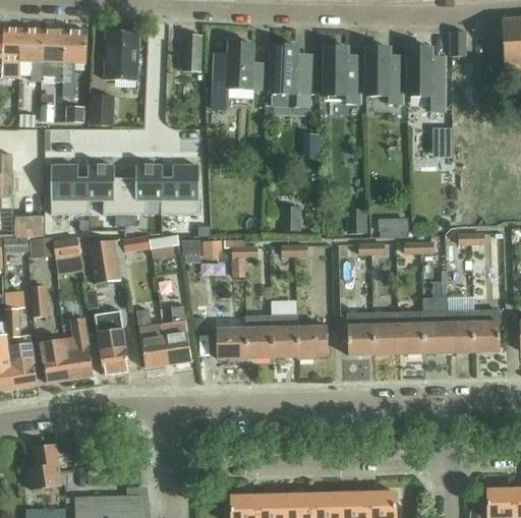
[(520,16),(502,18),(505,75),(520,73),(520,16)]
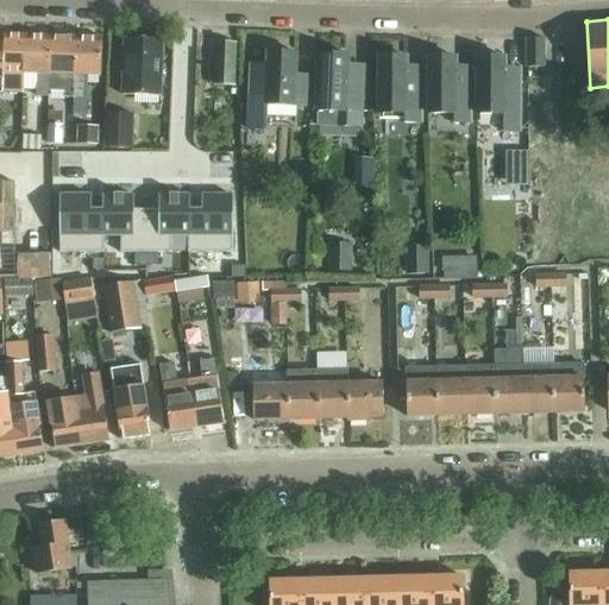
[(23,89),(24,70),(25,31),(4,30),(4,41),(2,76),(1,88),(23,89)]
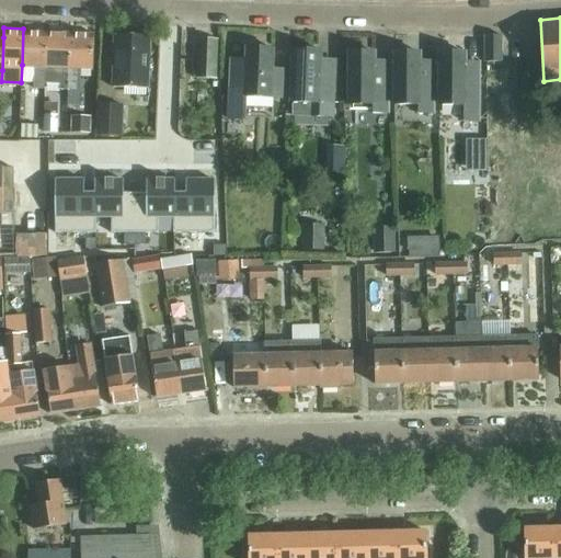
[(46,30),(23,29),(22,65),(34,65),(34,86),(45,86),(45,80),(46,30)]
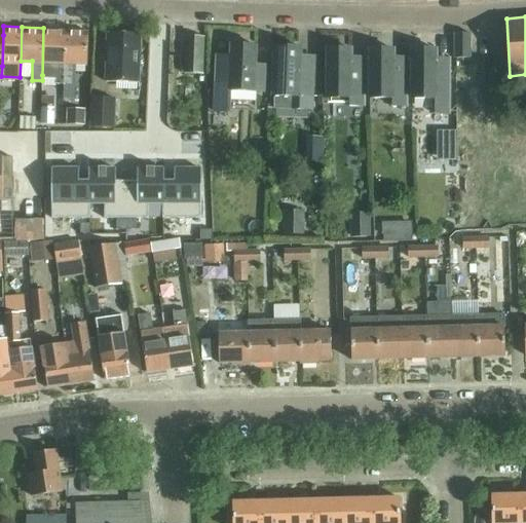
[(66,29),(43,28),(42,75),(57,76),(57,81),(64,81),(66,29)]
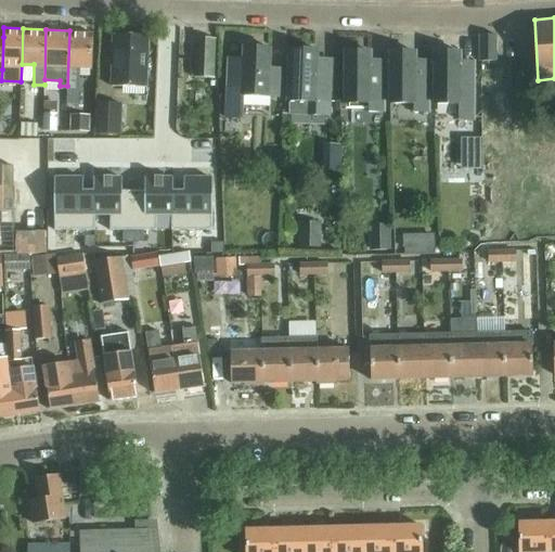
[(93,30),(69,30),(67,86),(67,101),(79,102),(79,86),(80,75),(89,75),(90,66),(92,66),(93,30)]
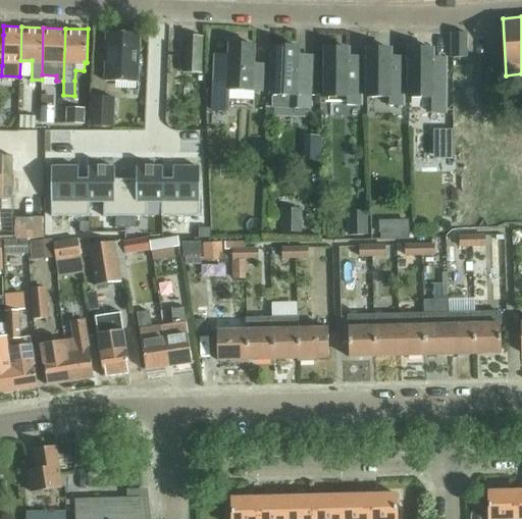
[(140,31),(107,30),(105,79),(138,80),(140,31)]
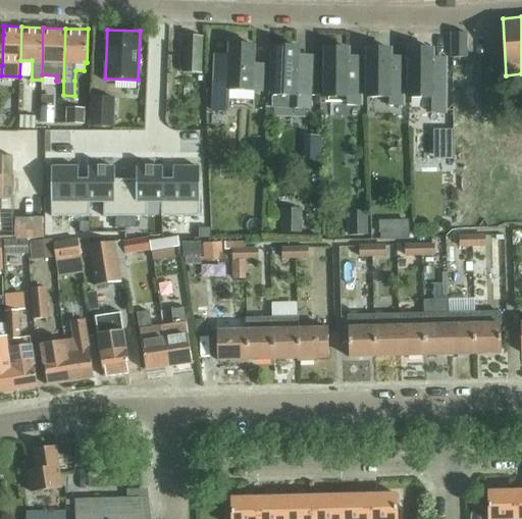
[(466,32),(453,31),(452,55),(466,55),(466,32)]
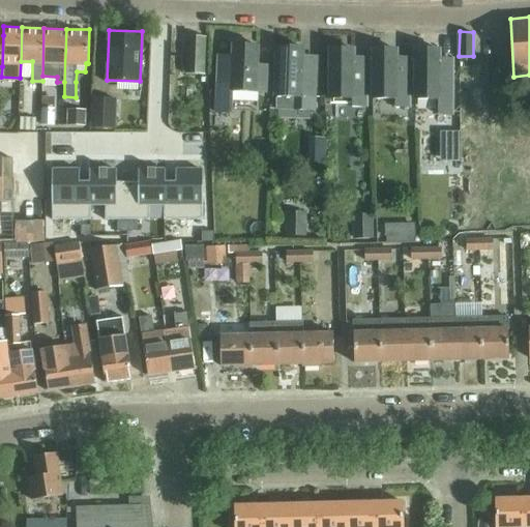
[(185,71),(204,72),(205,35),(187,34),(185,71)]
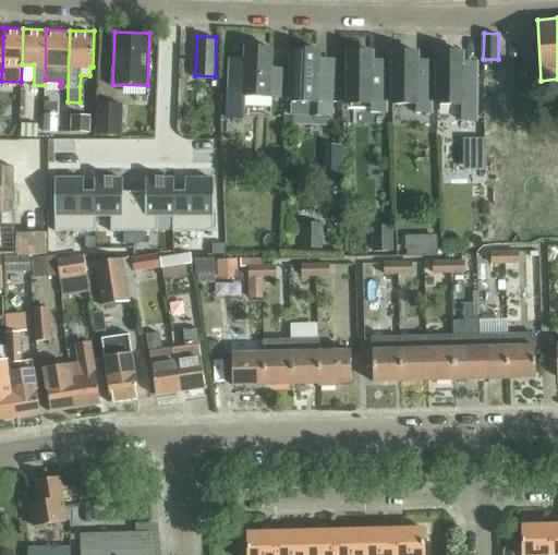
[(243,117),(244,94),(283,95),(284,67),(271,67),(271,46),(245,45),(244,57),(230,56),(228,116),(243,117)]
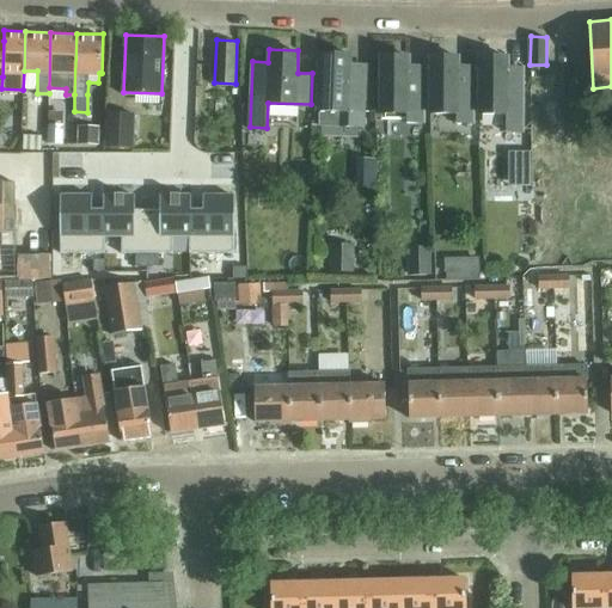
[(365,110),(366,63),(350,62),(350,53),(319,51),(317,108),(319,109),(318,124),(363,126),(365,110)]
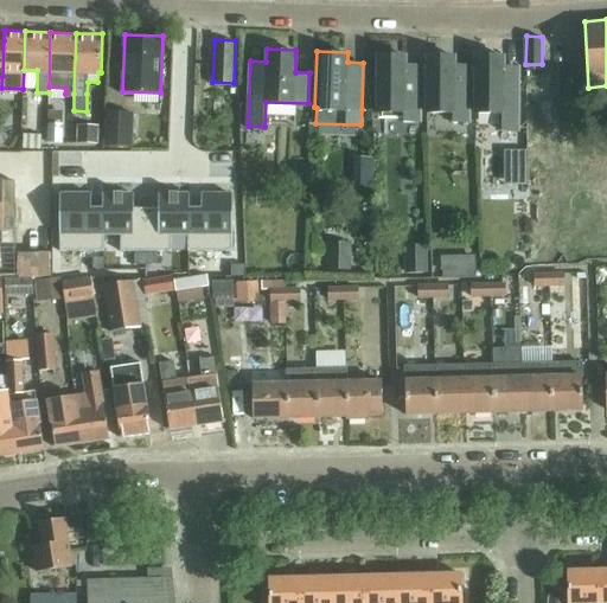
[(404,53),(378,53),(377,110),(403,110),(403,119),(420,120),(421,65),(404,65),(404,53)]
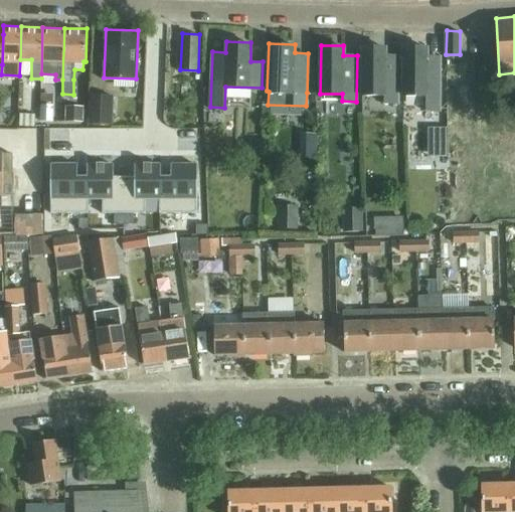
[(398,55),(385,55),(385,45),(362,45),(362,94),(384,94),(383,102),(398,102),(398,55)]
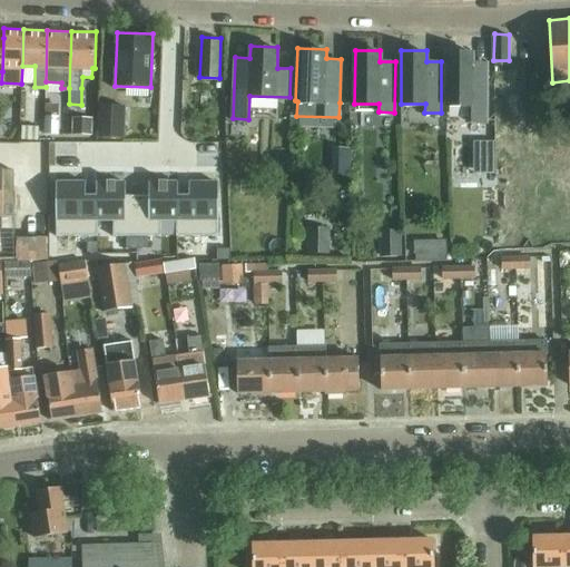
[(487,61),(472,61),(472,50),(448,50),(446,104),(471,104),(471,120),(487,120),(487,61)]
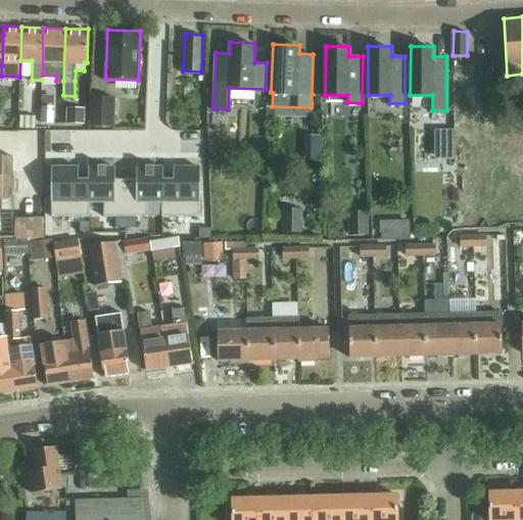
[(484,107),(483,89),(466,89),(466,108),(484,107)]
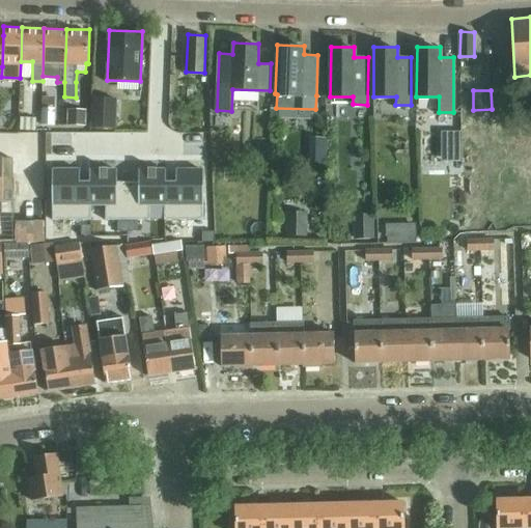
[(91,124),(115,126),(116,96),(92,95),(91,124)]
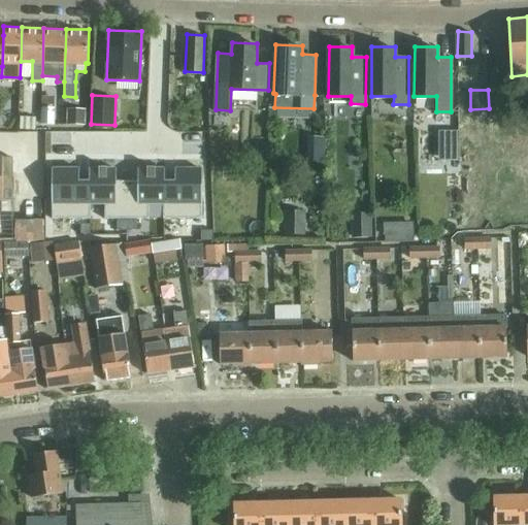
[(40,123),(54,123),(55,105),(41,105),(40,123)]
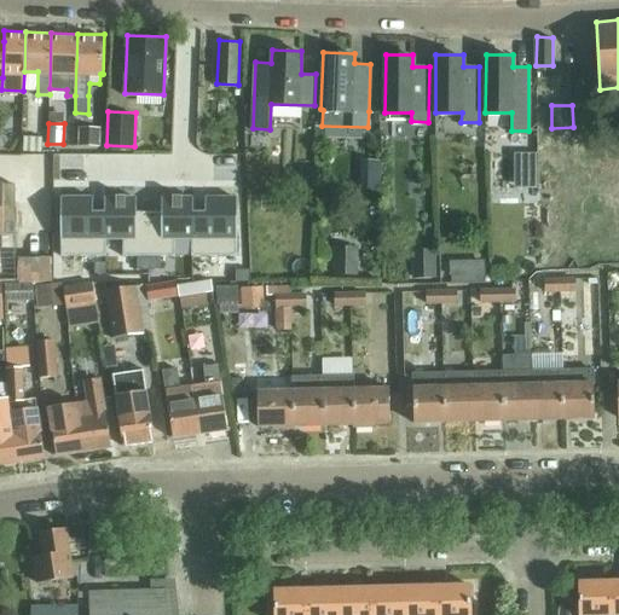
[(77,143),(100,144),(100,125),(79,123),(77,143)]
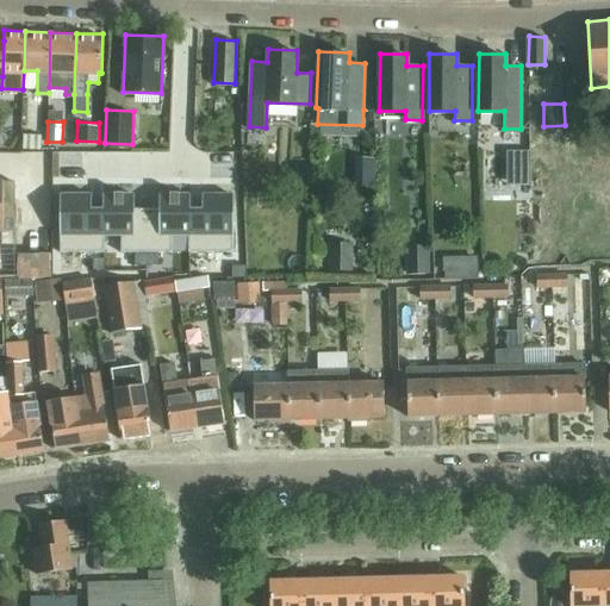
[(22,148),(42,148),(42,133),(23,132),(22,148)]
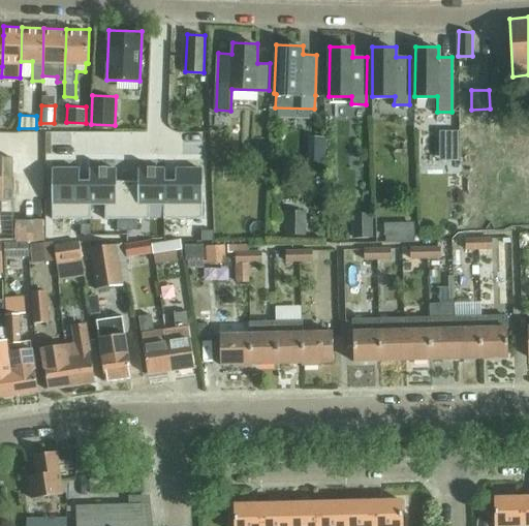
[(487,146),(487,115),(462,115),(462,147),(487,146)]
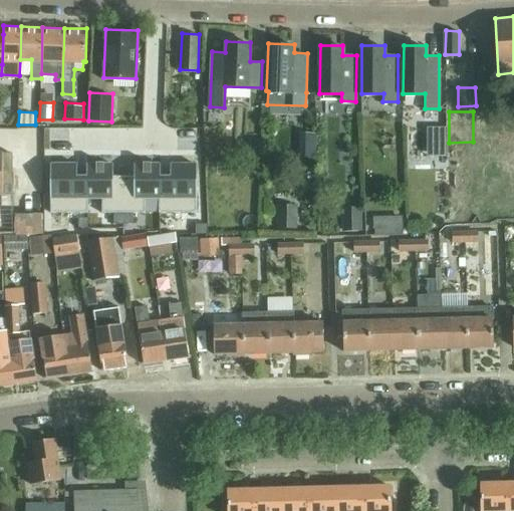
[(0,193),(12,193),(12,151),(0,151),(0,193)]
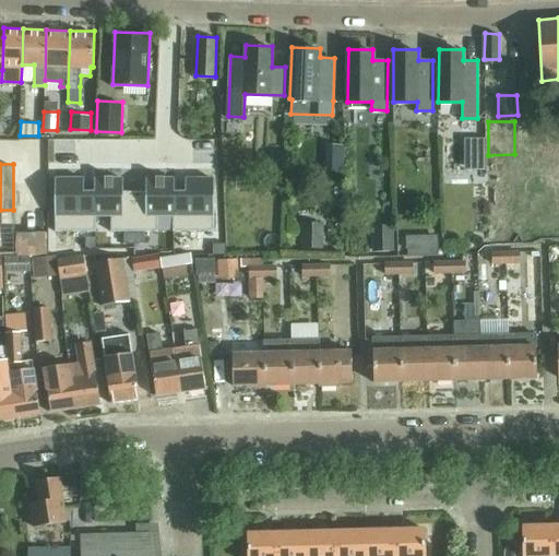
[(558,165),(544,167),(546,187),(558,186),(558,165)]
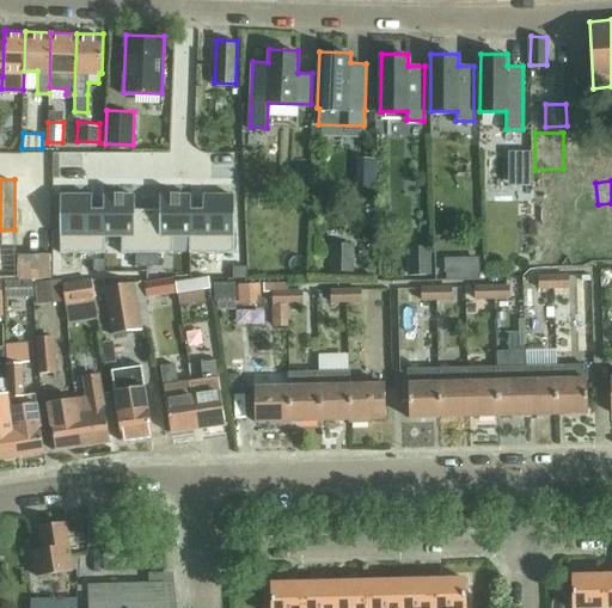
[(103,194),(103,208),(104,208),(104,234),(105,234),(121,234),(121,252),(147,252),(147,208),(135,208),(135,194),(123,194),(123,192),(122,192),(122,194),(116,194),(116,192),(115,192),(115,194),(103,194)]
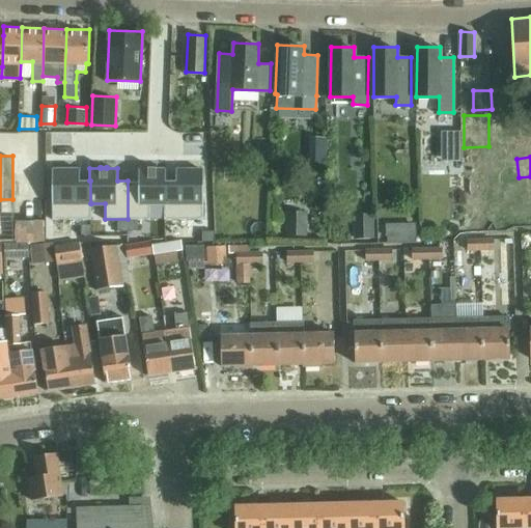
[(150,203),(164,203),(165,203),(165,181),(166,181),(166,168),(156,168),(156,167),(155,167),(155,168),(149,168),(149,167),(147,167),(147,168),(138,168),(138,181),(128,181),(128,219),(150,219),(150,203)]
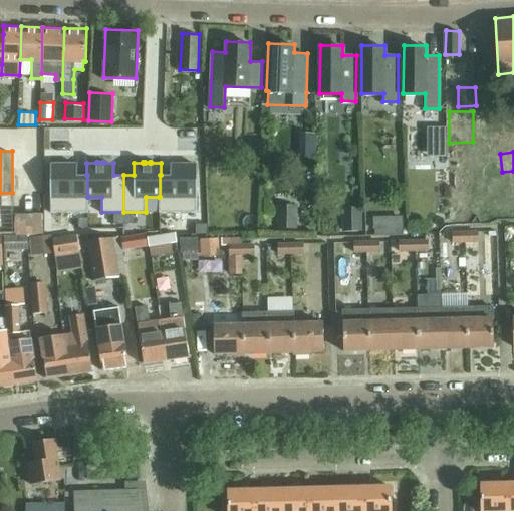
[(87,175),(86,175),(77,175),(77,163),(50,163),(50,211),(88,211),(88,197),(87,197),(87,175)]
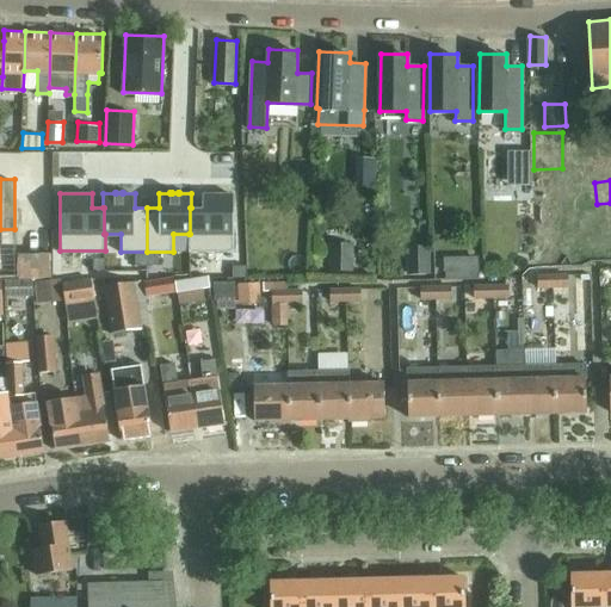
[(190,234),(189,234),(189,251),(234,251),(234,193),(202,193),(202,208),(191,208),(190,208),(190,234)]
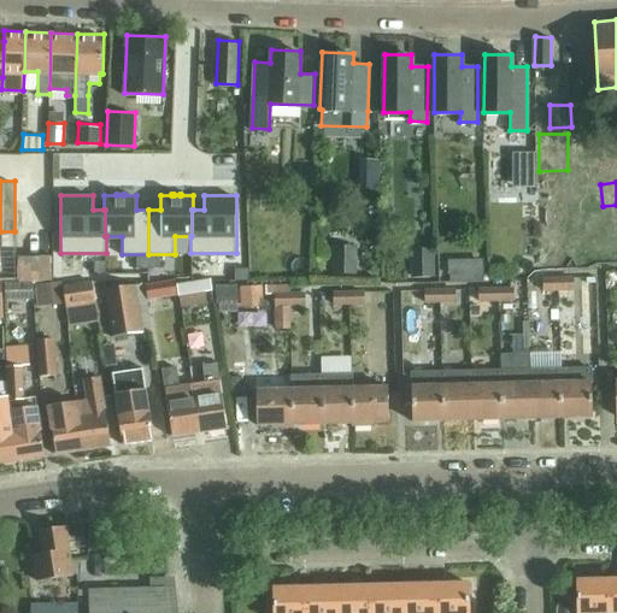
[(15,231),(0,231),(0,275),(53,276),(53,252),(15,251),(15,231)]
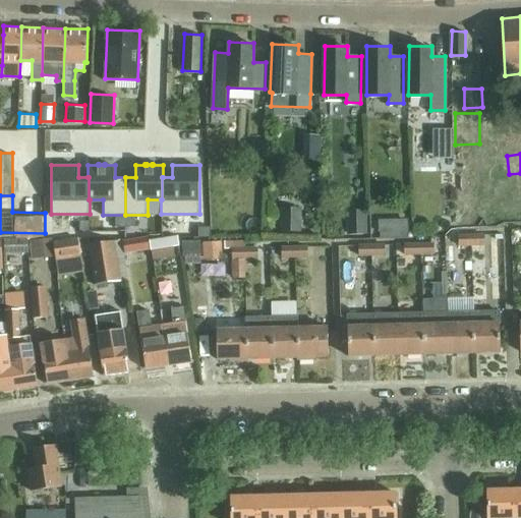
[(301,231),(301,207),(280,207),(280,231),(301,231)]
